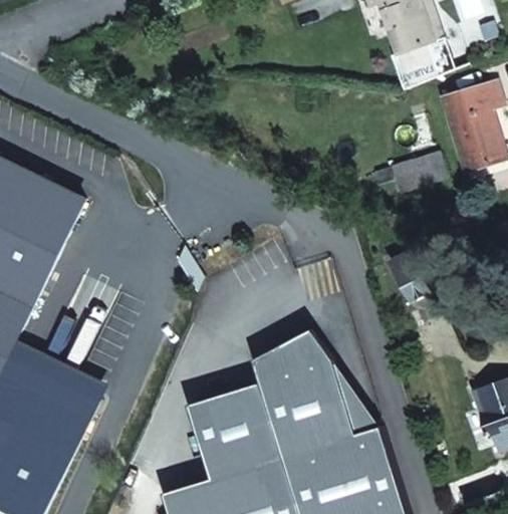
[(376,4),(394,53),(416,45),(425,42),(412,0),(362,0),(365,8),(376,4)]
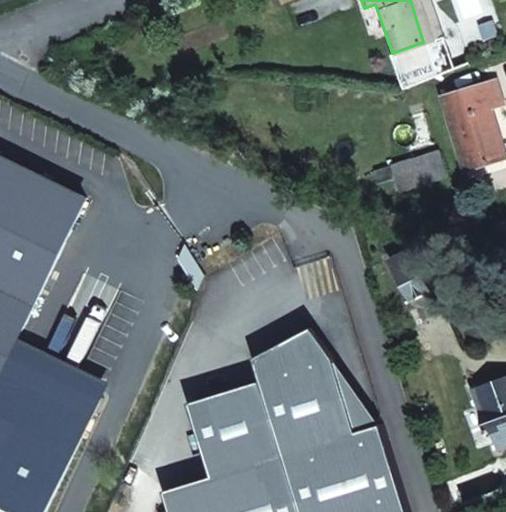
[(423,42),(414,45),(427,80),(446,74),(433,39),(423,42)]
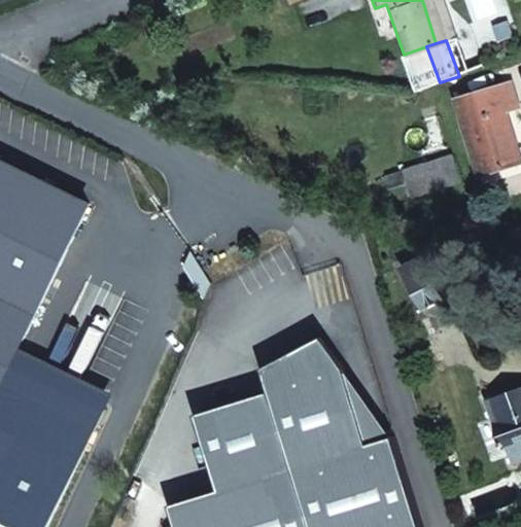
[(426,46),(404,55),(415,91),(440,82),(426,46)]
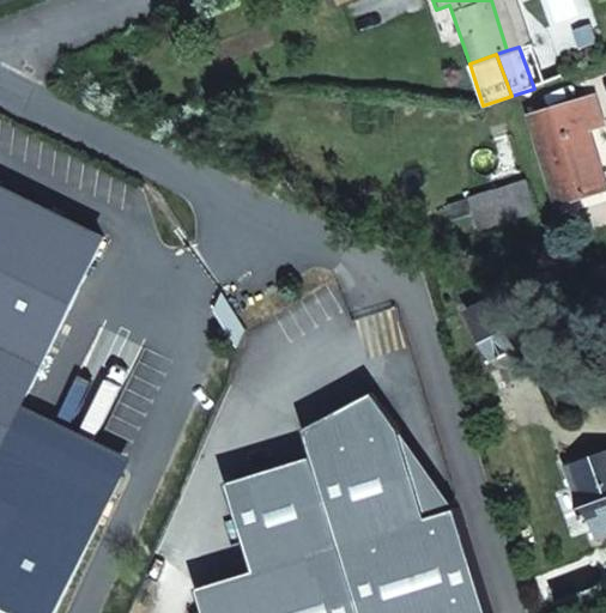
[(588,99),(522,120),(541,178),(551,205),(589,195),(570,134),(595,126),(588,99)]
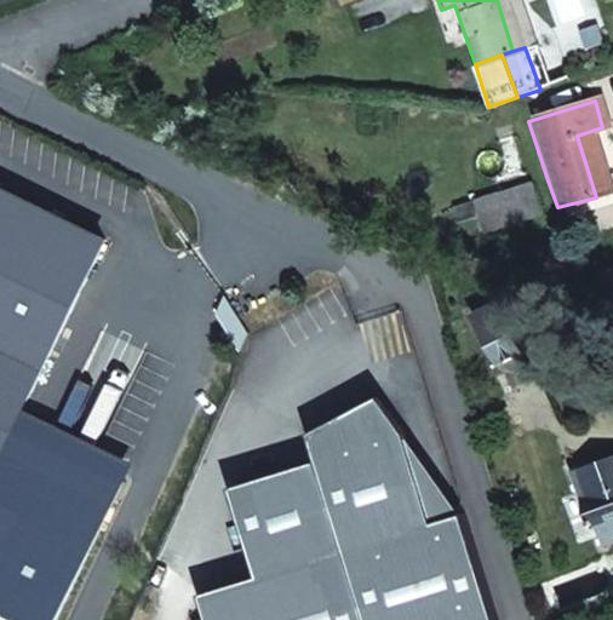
[(503,195),(513,225),(536,218),(527,187),(503,195)]
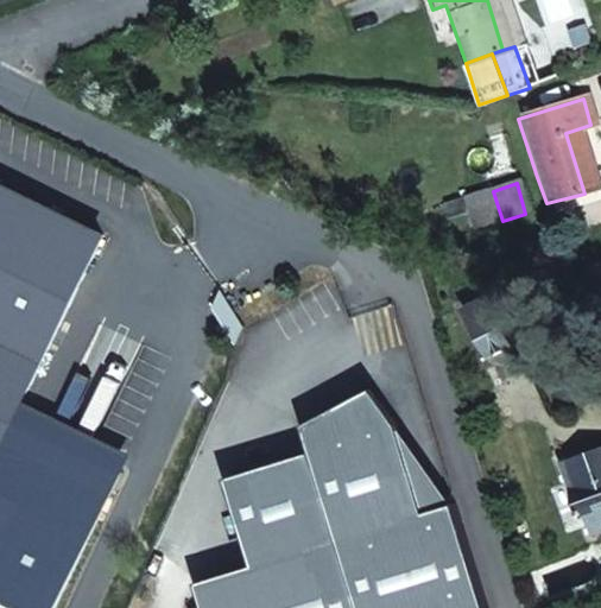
[(100,234),(0,185),(0,438),(10,419),(100,234)]
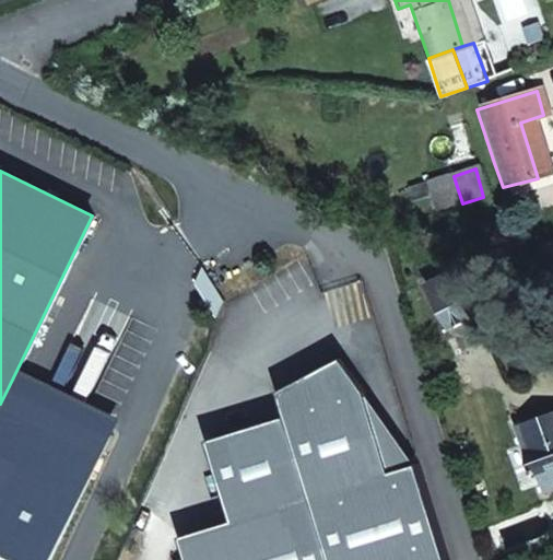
[(420,187),(423,199),(427,214),(462,203),(454,176),(420,187)]
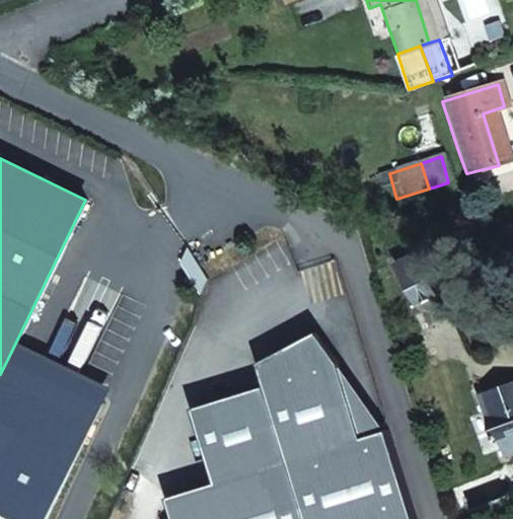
[(389,173),(367,180),(372,191),(392,184),(389,173)]
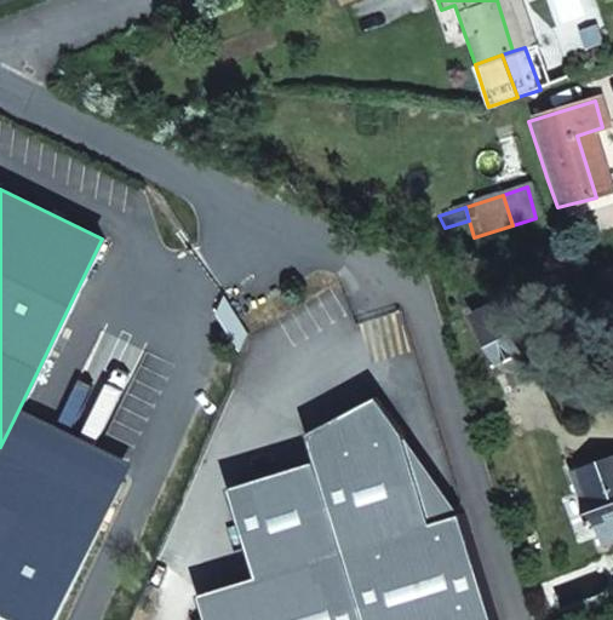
[(533,247),(519,270),(536,279),(548,256),(533,247)]
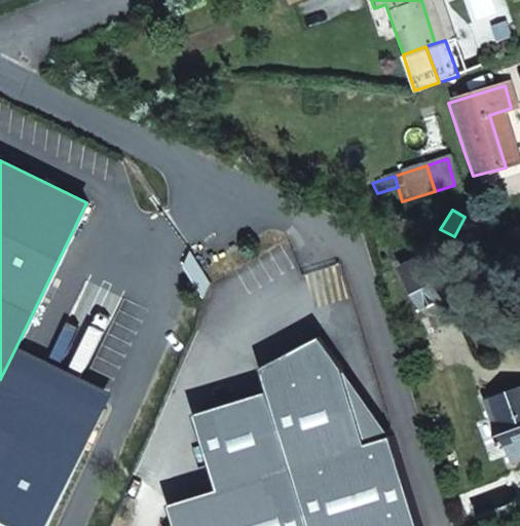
[(416,257),(397,268),(418,309),(439,297),(416,257)]
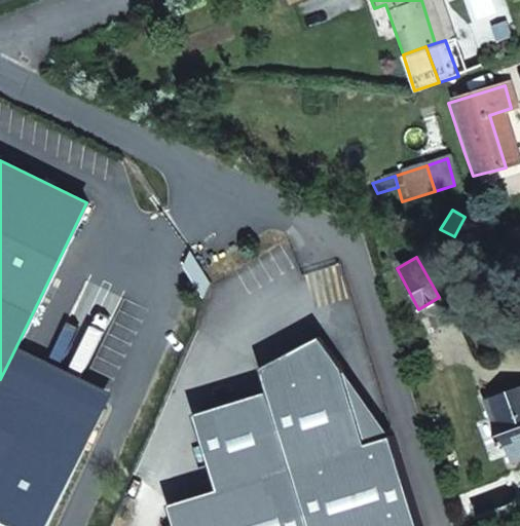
[(319,338),(258,370),(264,392),(304,525),(415,525),(388,438),(340,369),(319,338)]
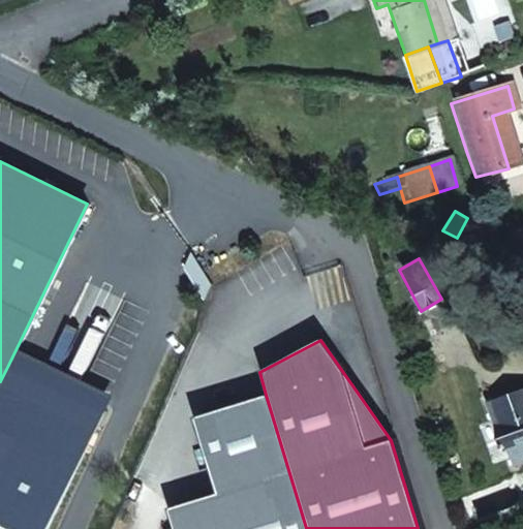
[(0,501),(56,387),(8,365),(0,381),(0,501)]
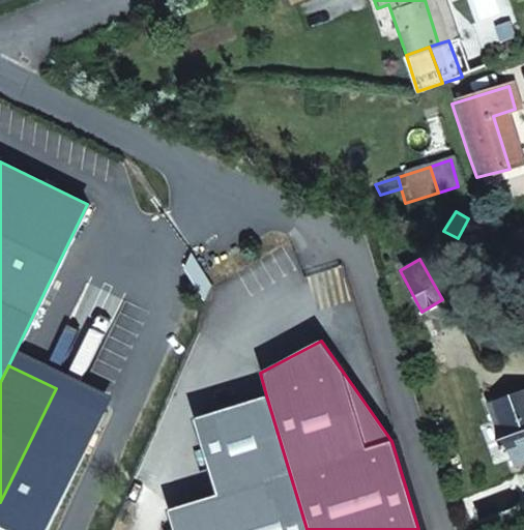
[(523,389),(485,405),(512,466),(523,461),(523,389)]
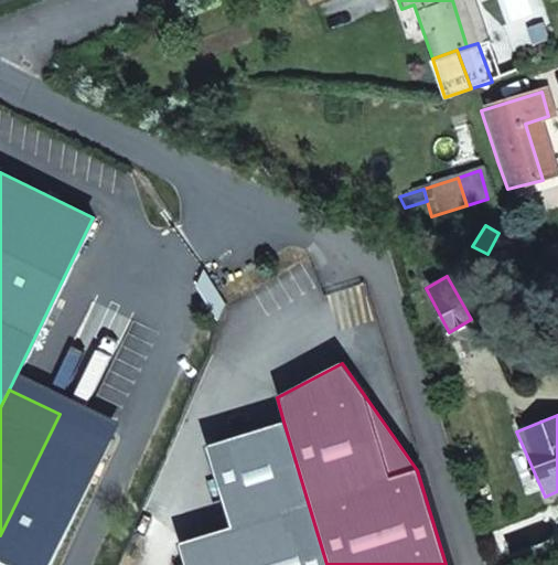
[(326,564),(283,422),(205,445),(229,526),(176,542),(183,564),(326,564)]
